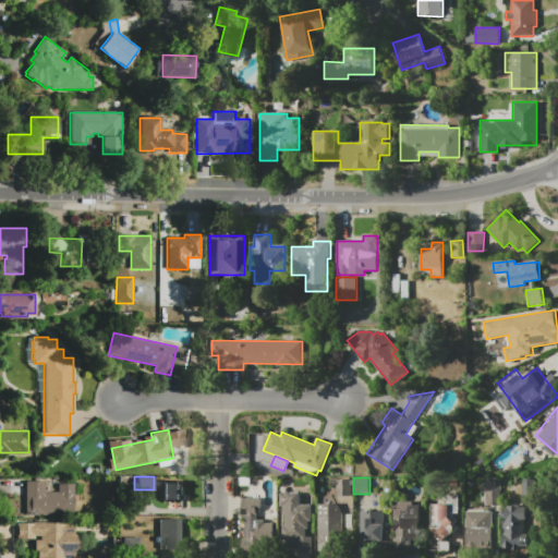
[(485,506),(485,490),(483,490),(483,478),(501,478),(501,506),(485,506)]
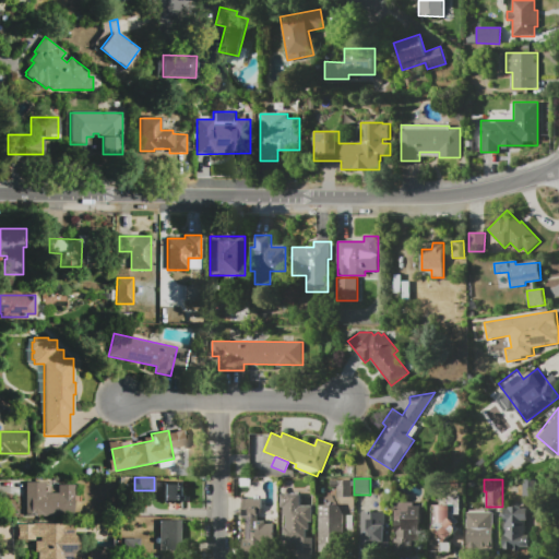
[(522,495),(522,479),(536,479),(536,495),(522,495)]
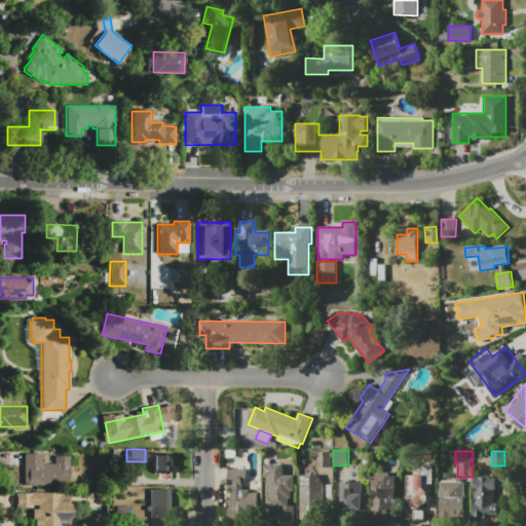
[(310,452),(331,452),(331,467),(317,467),(317,458),(310,458),(310,452)]
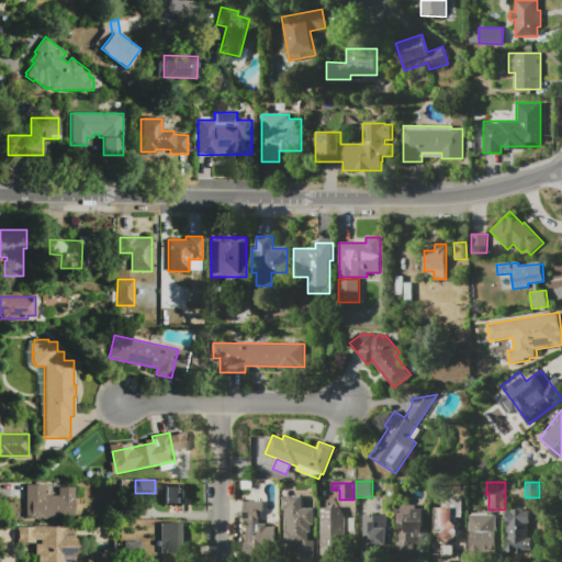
[(25,484),(45,484),(45,495),(58,495),(58,487),(74,487),(75,519),(25,519),(25,484)]
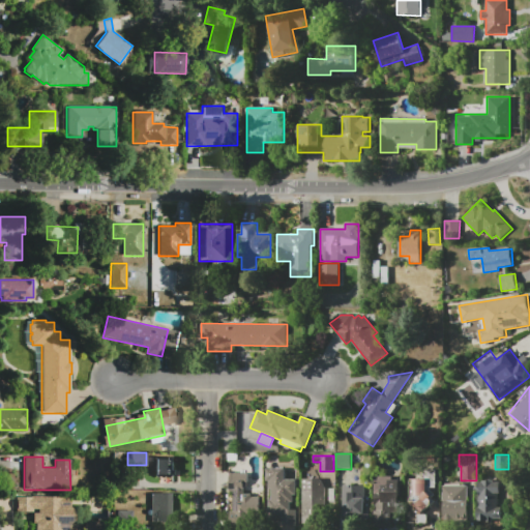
[(155,458),(174,458),(174,477),(155,477),(155,458)]
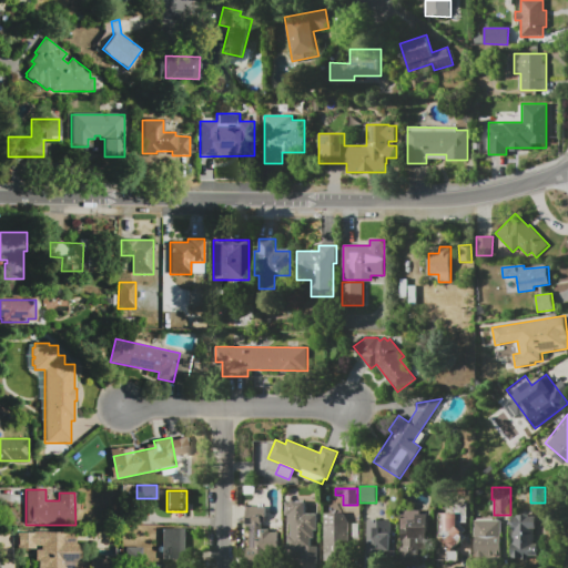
[(285,501),(305,501),(305,514),(317,514),(317,530),(315,530),(315,538),(311,538),(311,546),(316,546),(317,563),(303,563),(303,551),(297,551),(297,557),(286,557),(286,546),(288,546),(288,536),(292,536),(292,524),(288,524),(288,515),(285,515),(285,501)]
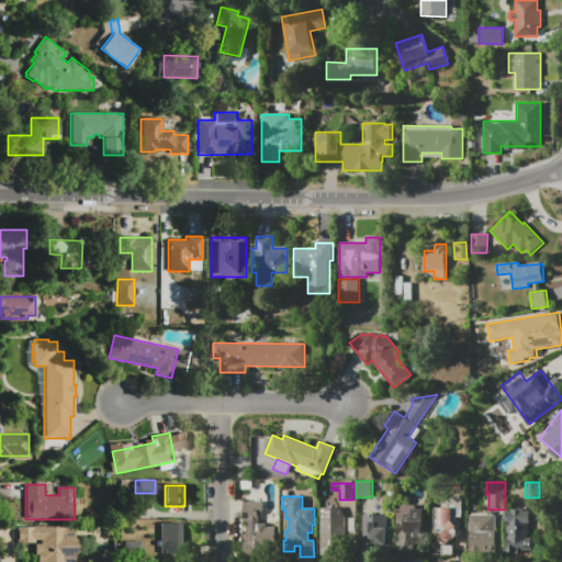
[(435,507),(449,507),(449,496),(462,496),(462,518),(457,518),(457,520),(463,526),(448,543),(435,532),(435,507)]
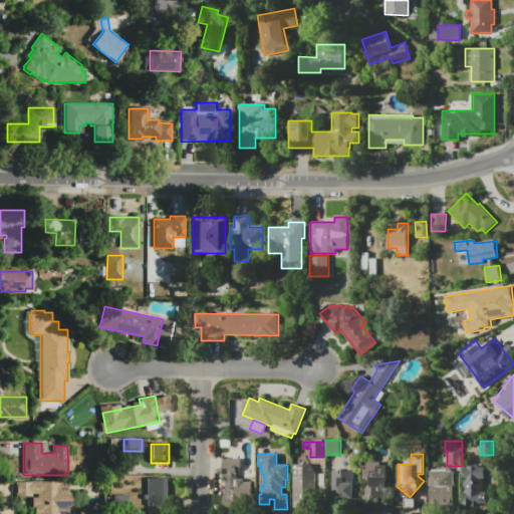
[(222,458),(241,459),(240,472),(236,472),(236,482),(251,482),(251,496),(242,496),(242,508),(226,508),(226,477),(222,477),(222,458)]
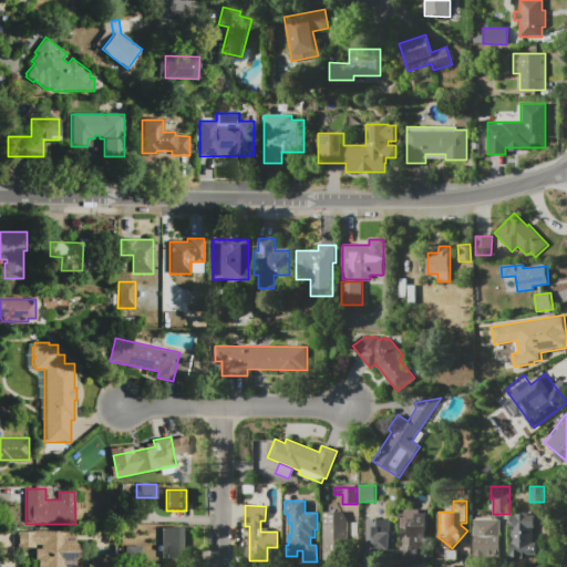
[(509,557),(509,540),(512,540),(512,516),(516,516),(516,509),(528,509),(528,516),(535,516),(535,543),(537,543),(537,555),(527,555),(527,557),(509,557)]
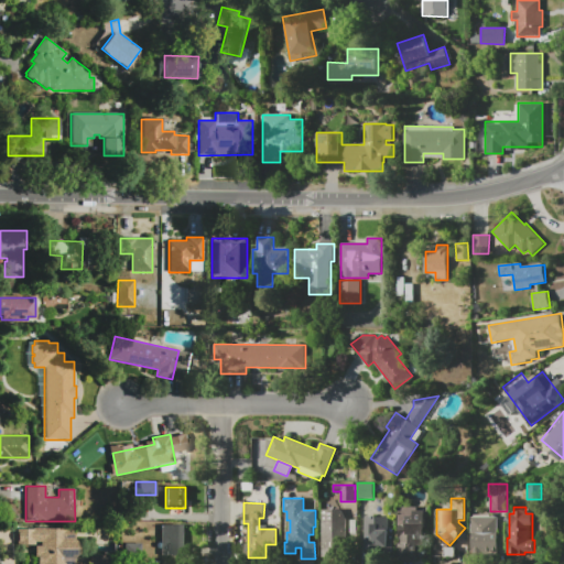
[(322,509),(346,509),(347,552),(323,552),(322,509)]
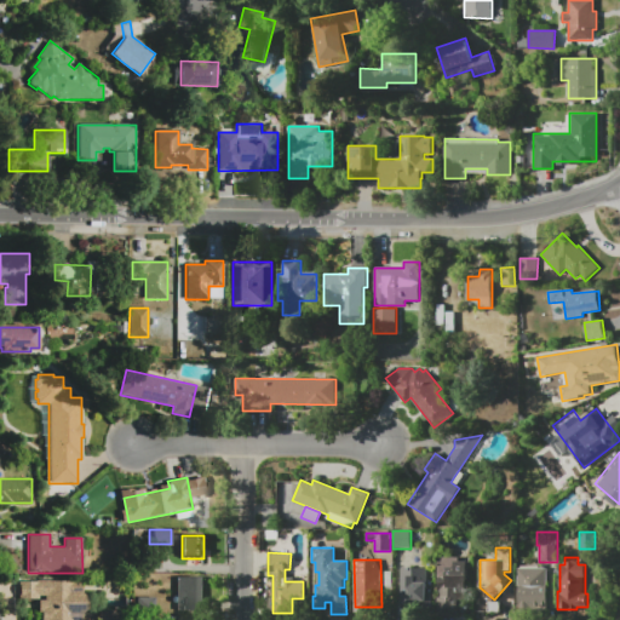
[(437,615),(436,566),(453,566),(453,562),(468,562),(468,601),(459,601),(459,615),(437,615)]
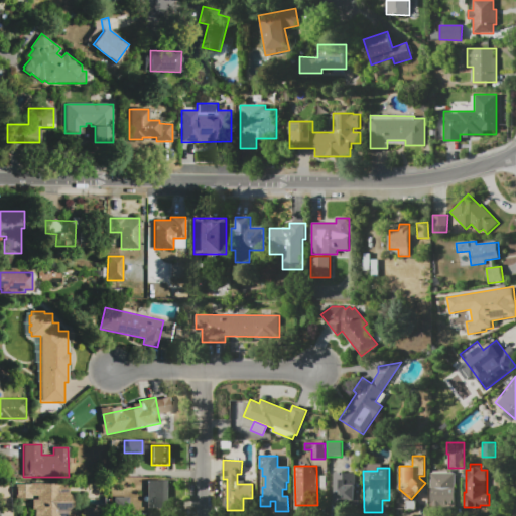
[(334,471),(356,471),(356,492),(359,492),(359,508),(335,508),(334,471)]
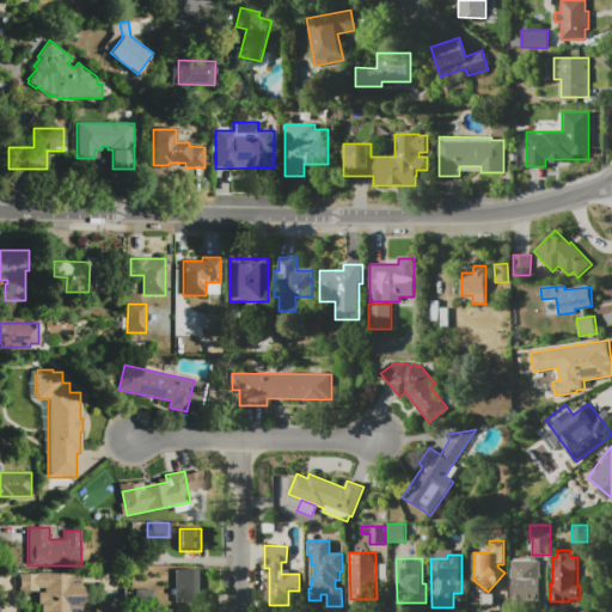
[(510,561),(539,561),(539,603),(510,603),(510,561)]
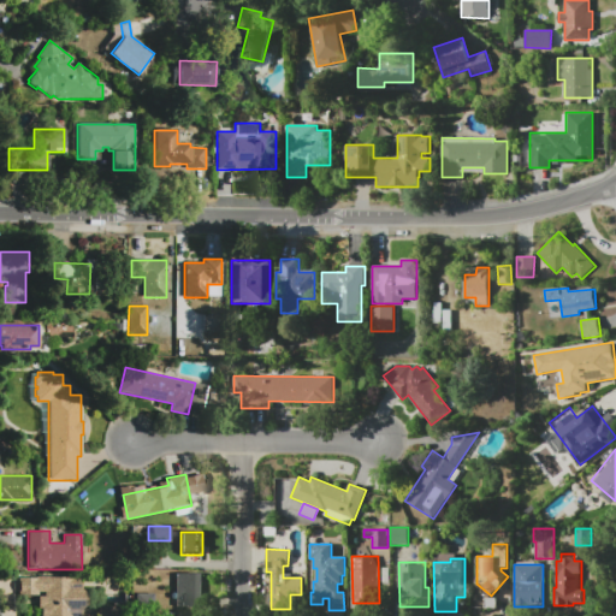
[(172,603),(172,573),(201,573),(201,603),(172,603)]
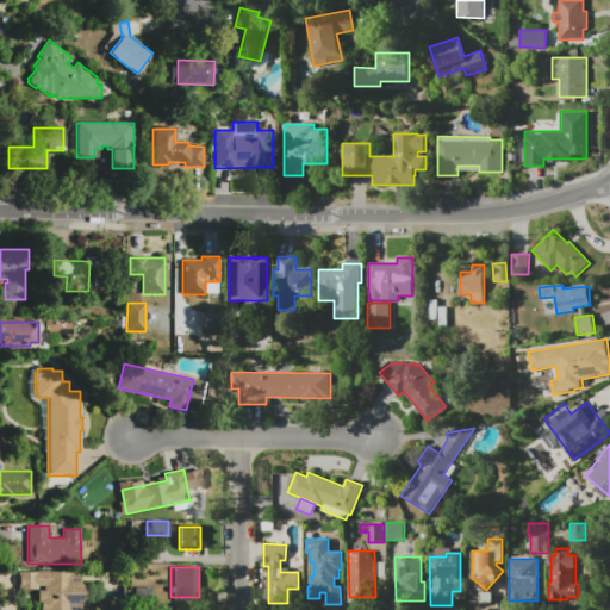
[(19,571),(80,571),(80,583),(86,587),(86,598),(80,604),(80,609),(42,609),(42,602),(38,602),(38,590),(19,590),(19,571)]
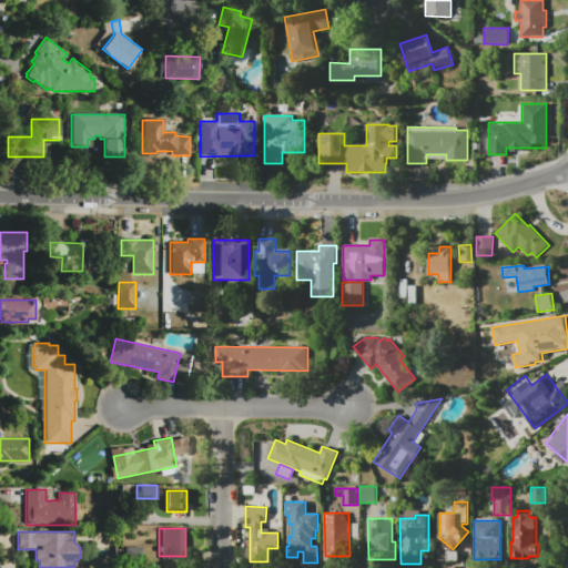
[(125,547),(142,547),(142,564),(124,564),(125,547)]
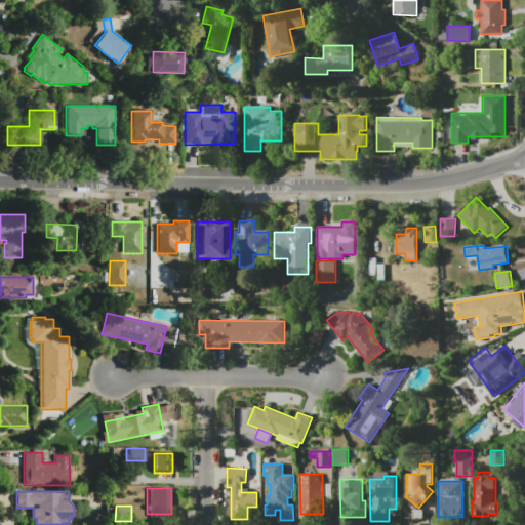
[(413,510),(423,510),(423,519),(413,518),(413,510)]
